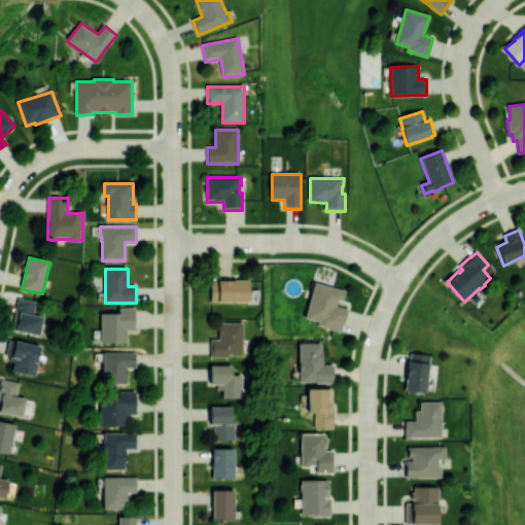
[(218,281),(222,281),(249,281),(249,303),(219,303),(211,303),(211,281),(218,281)]
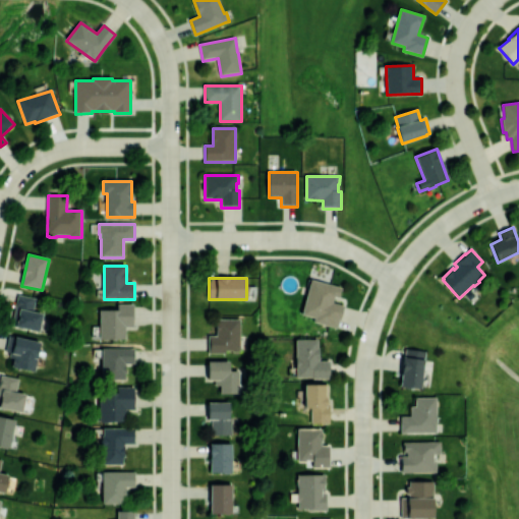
[(341,321),(339,321),(337,329),(313,323),(314,319),(301,314),(311,280),(335,287),(341,288),(339,298),(335,297),(333,303),(344,306),(341,321)]
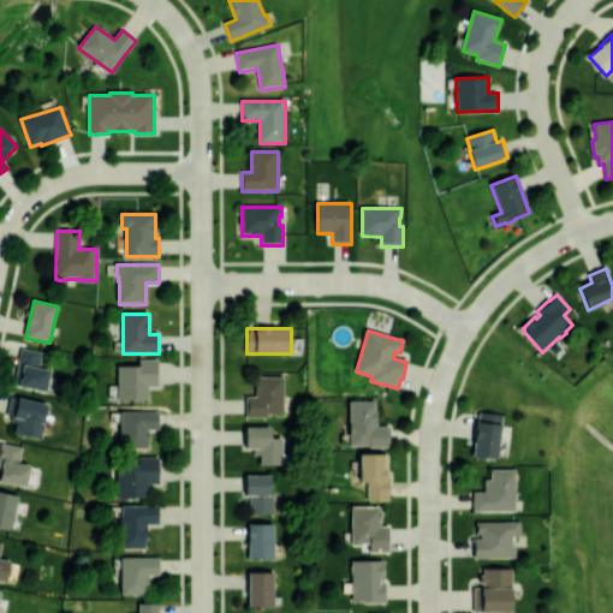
[(22,349),(43,353),(40,369),(51,372),(46,392),(33,390),(15,386),(22,349)]
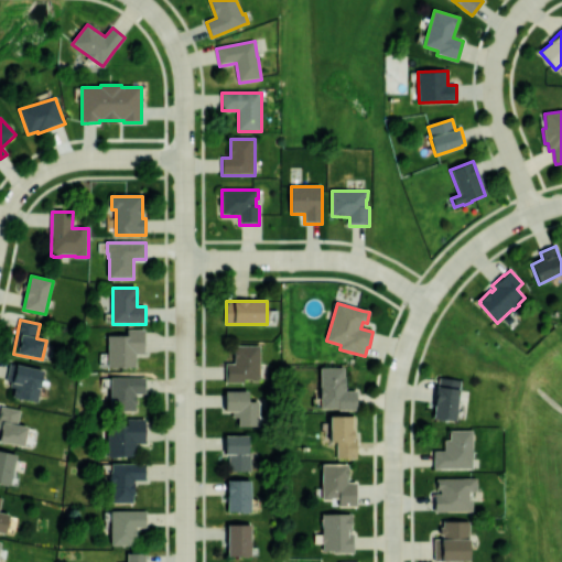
[(109,336),(128,336),(128,331),(146,331),(146,355),(137,355),(137,368),(109,368),(109,336)]
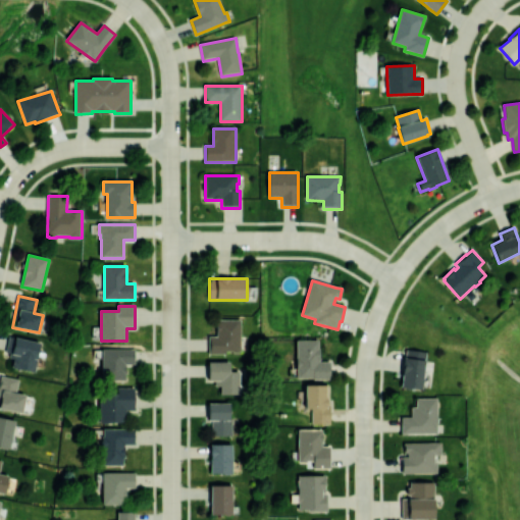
[(225,353),(225,355),(209,355),(209,338),(217,336),(217,320),(241,320),(241,352),(240,352),(240,353),(234,353),(234,352),(225,353)]
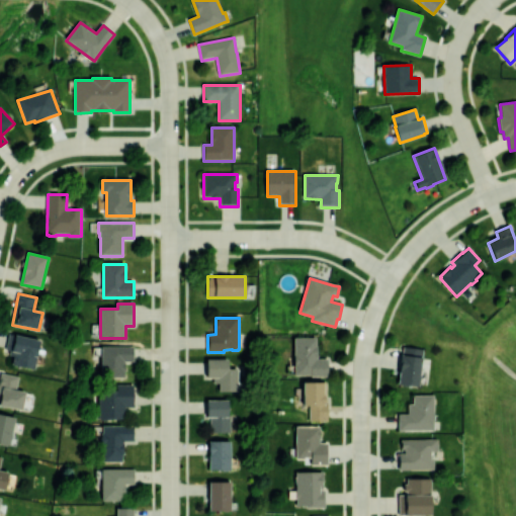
[(37,354),(34,370),(12,365),(13,357),(10,356),(11,351),(6,350),(10,334),(40,341),(37,354)]
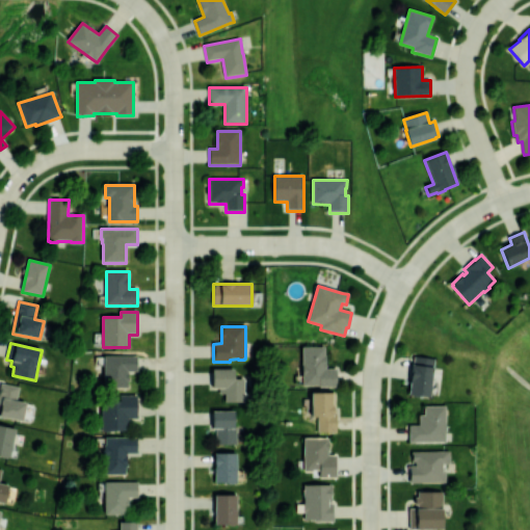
[(324,355),(325,355),(325,367),(324,367),(324,369),(337,369),(337,388),(319,388),(319,387),(302,387),(302,347),(325,347),(324,355)]
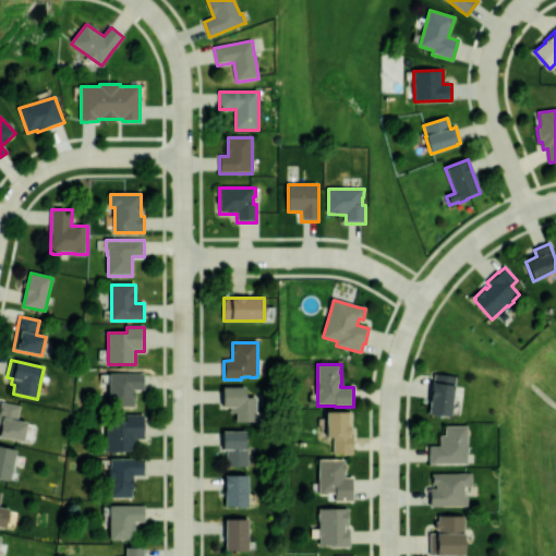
[(145,390),(135,390),(135,408),(110,408),(110,374),(133,374),(135,374),(145,374),(145,390)]
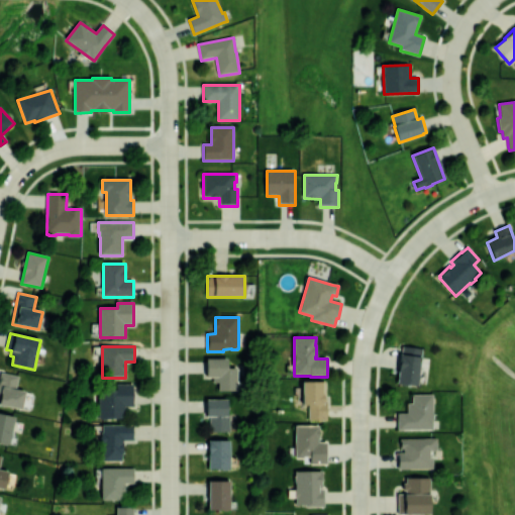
[(399,372),(401,354),(402,354),(403,346),(423,348),(418,387),(398,385),(399,372)]
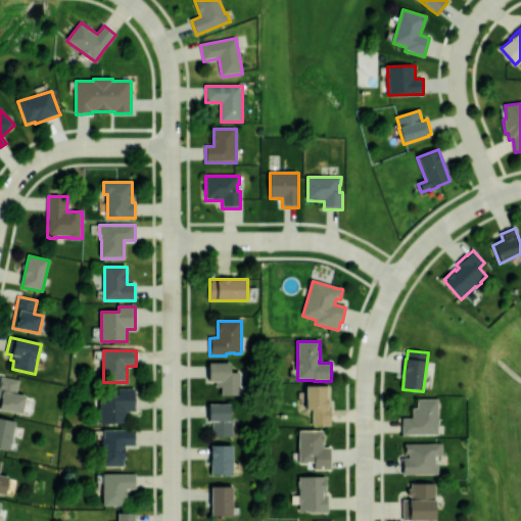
[(240,373),(240,395),(222,395),(222,387),(216,387),(216,382),(209,382),(209,364),(231,363),(231,373),(240,373)]
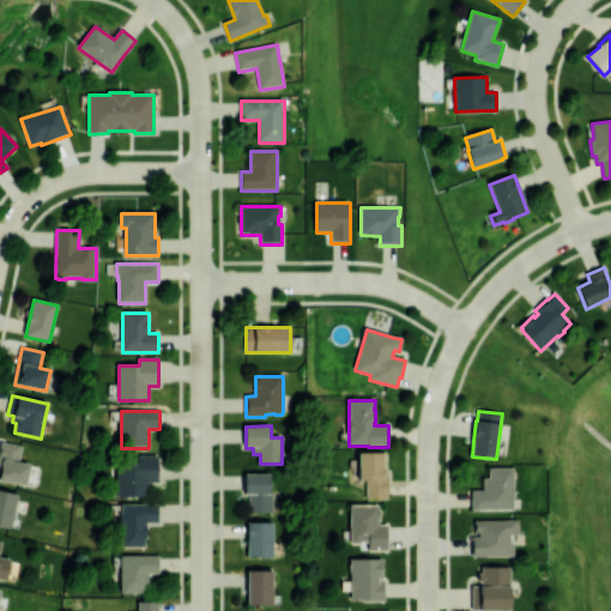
[(16,484),(0,481),(0,449),(1,443),(23,447),(19,463),(31,465),(26,487),(16,484)]
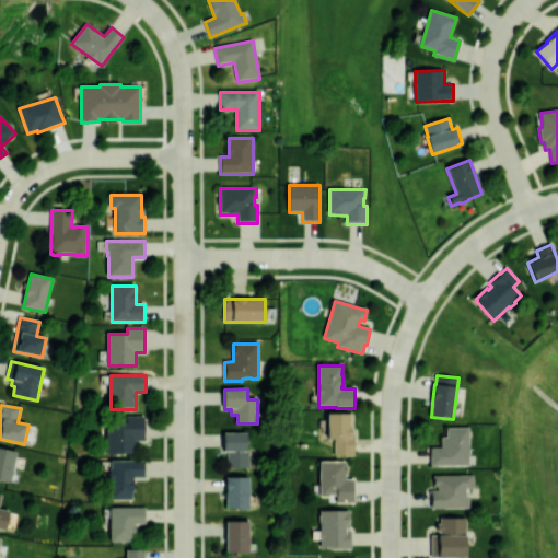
[(355,455),(335,455),(335,440),(328,440),(328,414),(350,414),(350,440),(355,440),(355,455)]
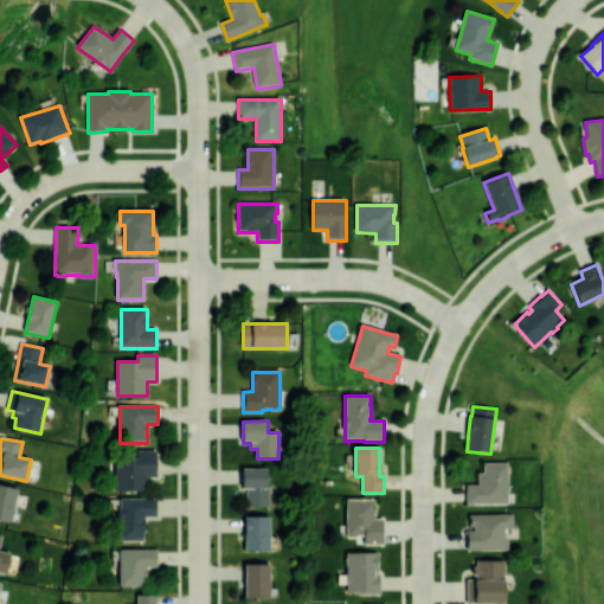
[(137,458),(137,451),(156,451),(158,477),(146,477),(147,492),(117,492),(117,458),(137,458)]
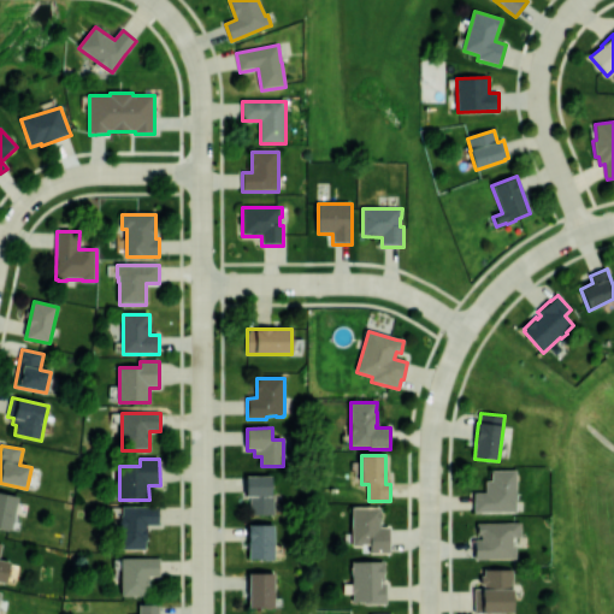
[(517,471),(517,513),(502,513),(499,513),(493,513),(485,513),(474,514),(474,494),(485,494),(485,482),(491,482),(491,471),(517,471)]
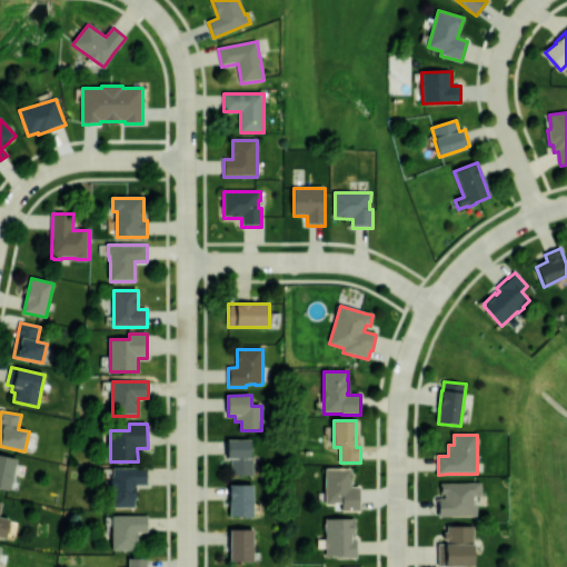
[(231,459),(228,459),(228,440),(251,440),(251,459),(254,459),(254,476),(231,476),(231,459)]
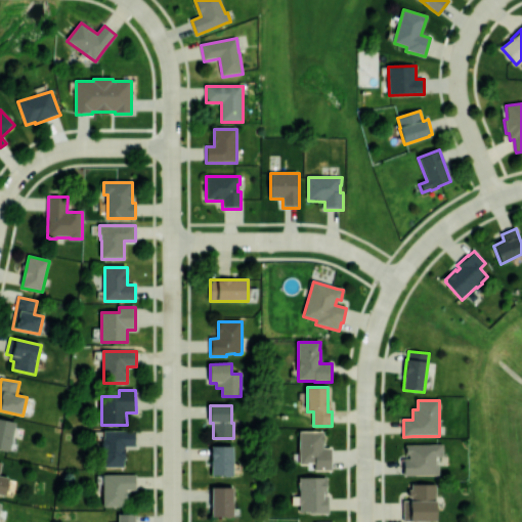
[(0,420),(16,424),(10,451),(0,449),(0,420)]
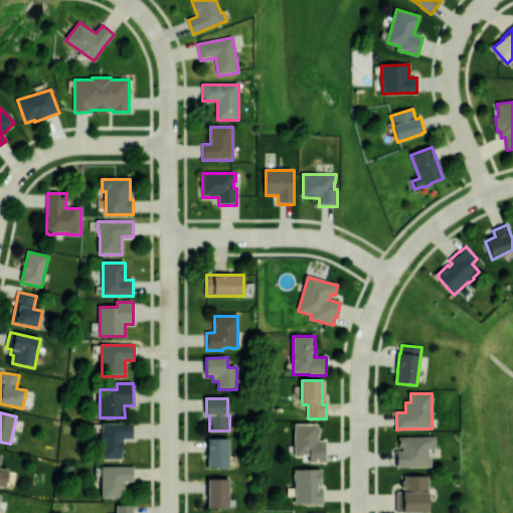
[(122,460),(103,460),(103,443),(101,443),(101,432),(103,432),(103,423),(134,423),(134,439),(124,440),(124,453),(122,453),(122,460)]
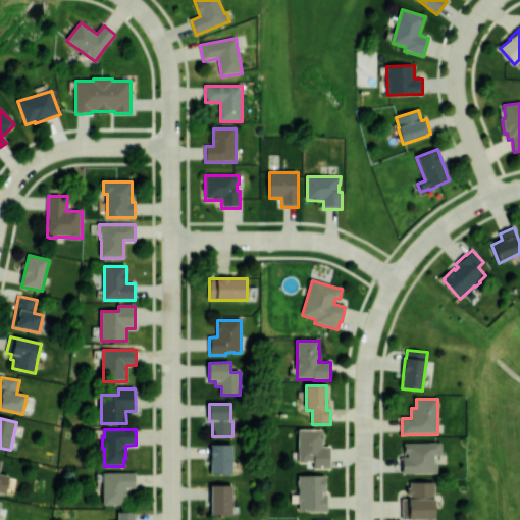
[(314,462),(308,462),(308,463),(298,463),(299,462),(299,460),(299,430),(322,430),(322,447),(330,447),(330,469),(314,469),(314,462)]
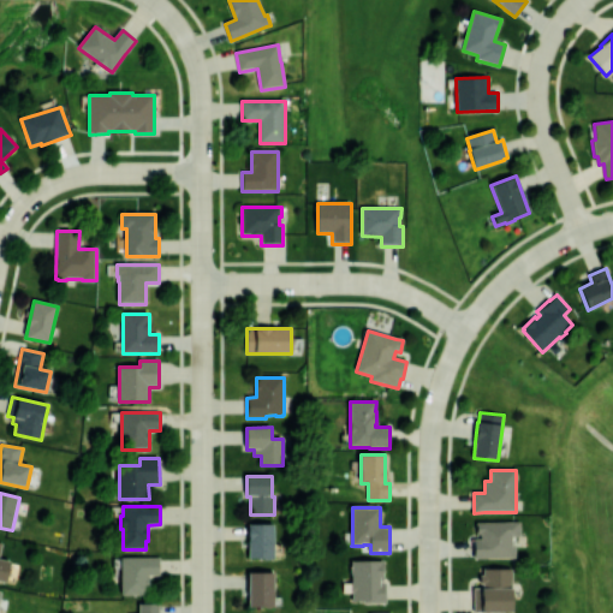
[(513,546),(516,546),(516,559),(513,559),(509,559),(474,559),(474,540),(481,540),(481,535),(477,535),(477,523),(521,523),(521,530),(521,535),(521,537),(512,537),(512,540),(513,546)]
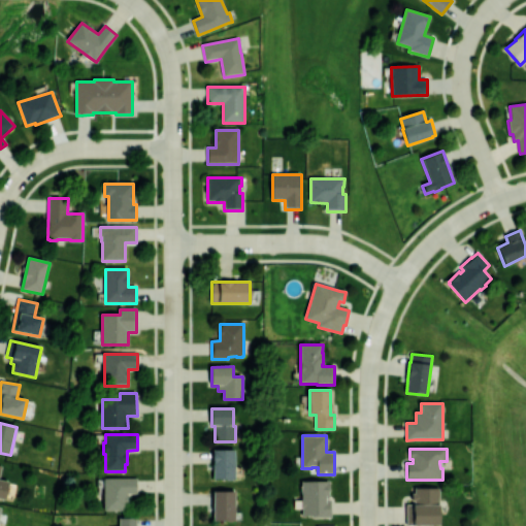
[(214,450),(235,450),(236,480),(215,480),(214,450)]
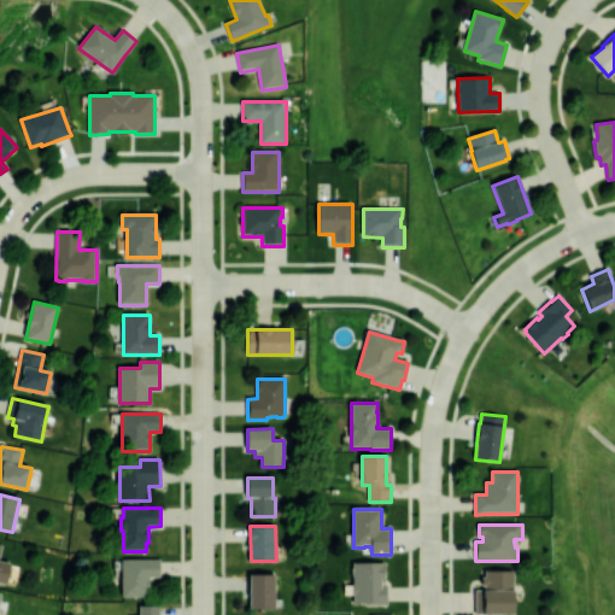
[(0,545),(4,546),(0,562),(11,564),(6,585),(0,583),(0,545)]
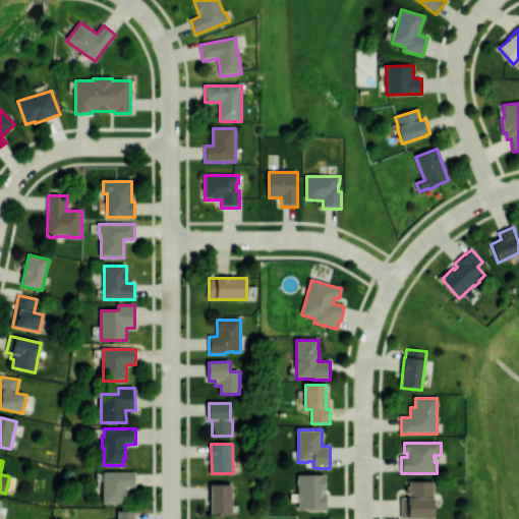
[(103,486),(103,472),(135,472),(135,487),(126,487),(126,504),(103,504),(103,486)]
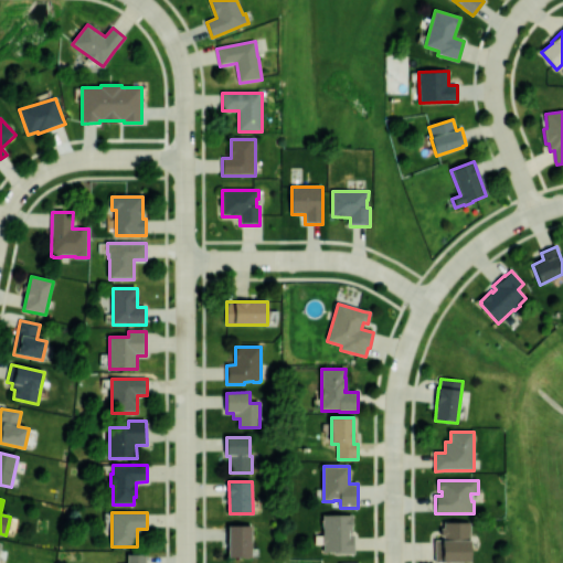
[(353,522),(351,522),(351,535),(354,535),(354,554),(335,554),(335,553),(322,553),(322,517),(349,517),(351,517),(353,517),(353,522)]
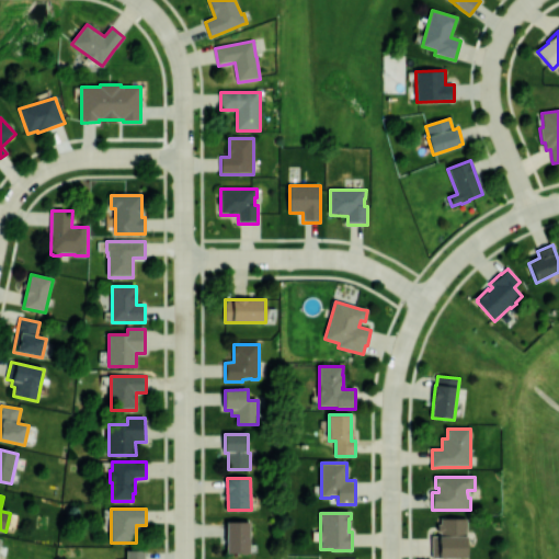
[(432,537),(442,537),(441,533),(438,533),(438,525),(441,525),(441,520),(467,520),(467,558),(432,558),(432,537)]
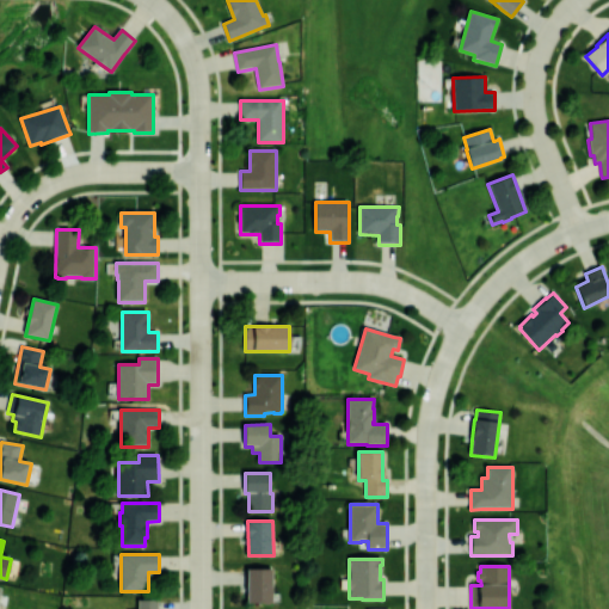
[(247,570),(272,570),(274,603),(248,604),(247,570)]
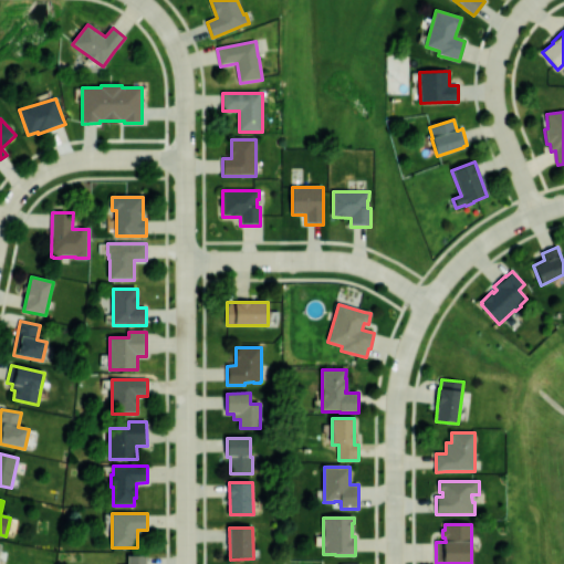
All buildings are outlined.
